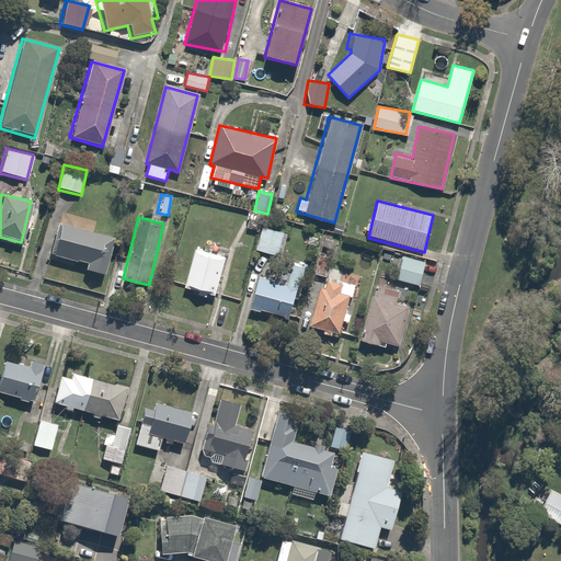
[(286,226),(264,220),(256,250),(278,256),(286,226)]
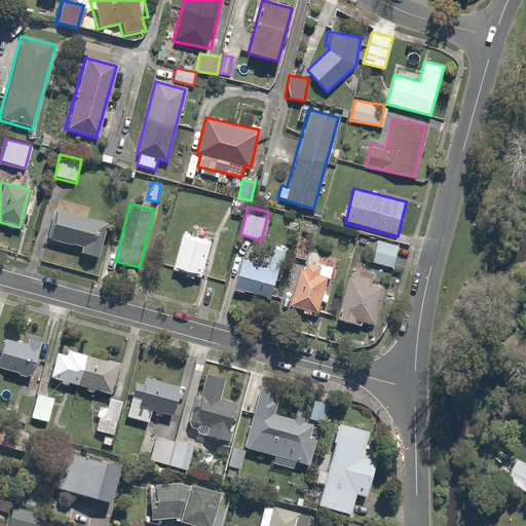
[(55,213),(50,242),(78,249),(77,255),(96,259),(103,223),(55,213)]
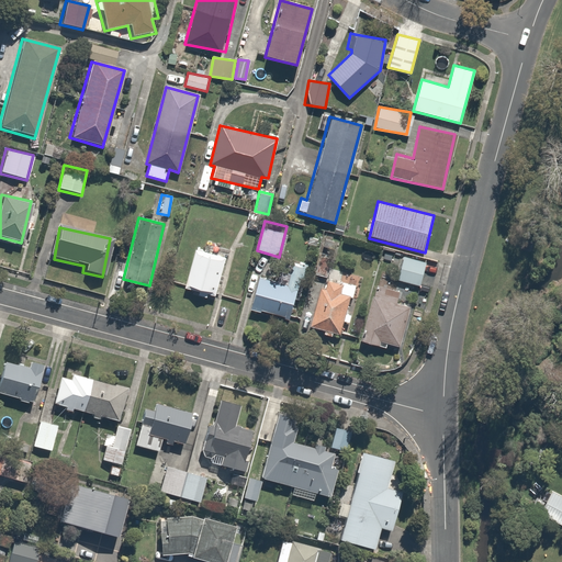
[(222,259),(192,251),(183,288),(213,295),(222,259)]
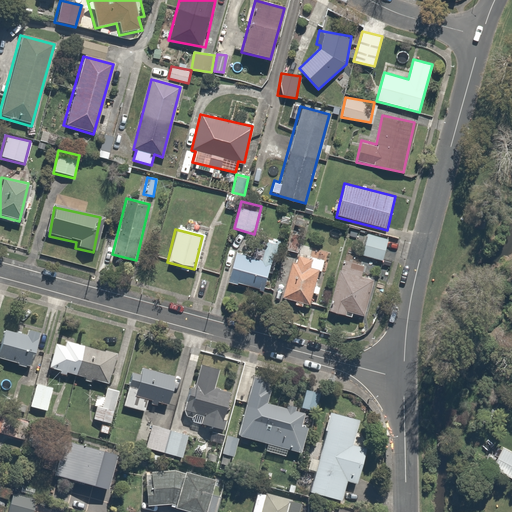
[(388,237),(367,234),(363,255),(384,259),(388,237)]
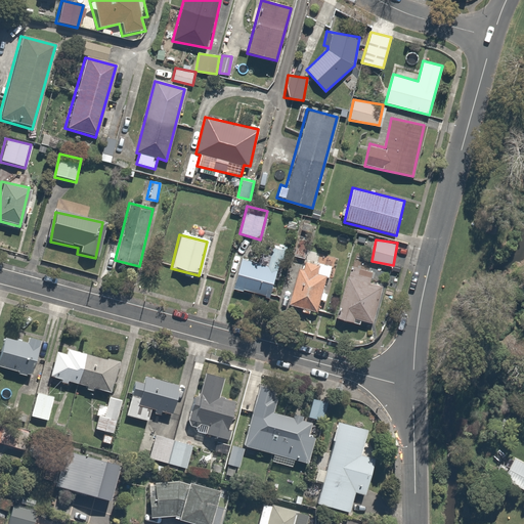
[(273,297),(282,248),(269,245),(266,263),(238,258),(232,290),(273,297)]
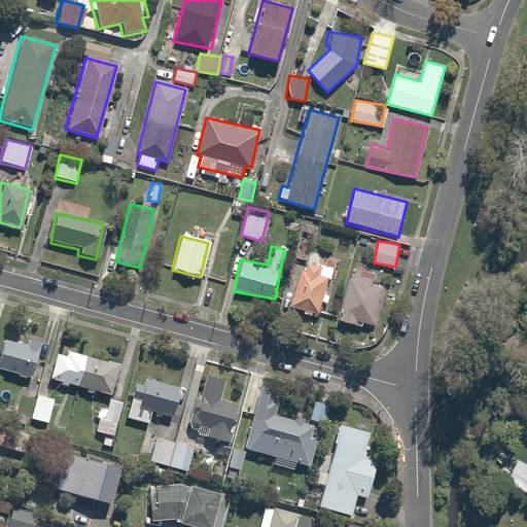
[(297,267),(288,306),(302,309),(301,313),(311,315),(312,312),(323,314),(335,269),(310,262),(308,270),(297,267)]
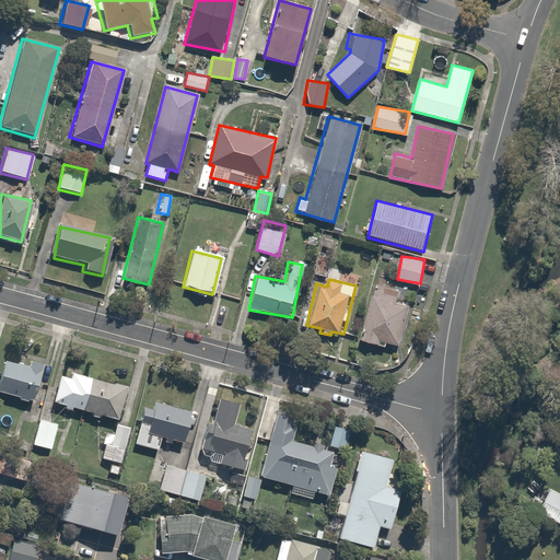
[(396,302),(398,293),(371,287),(358,338),(378,343),(378,340),(398,345),(408,304),(396,302)]
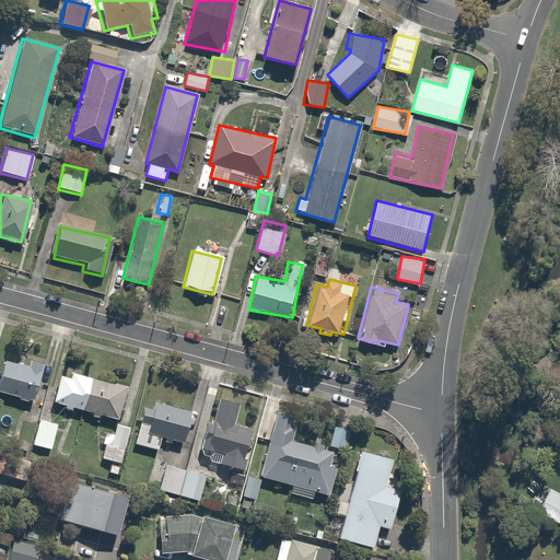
[(0,389),(35,398),(44,361),(30,357),(27,363),(3,358),(0,372),(0,389)]
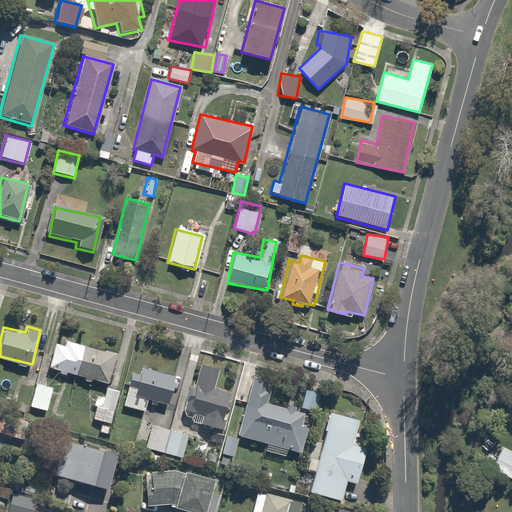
[(116,352),(68,341),(67,344),(54,341),(47,369),(108,383),(116,352)]
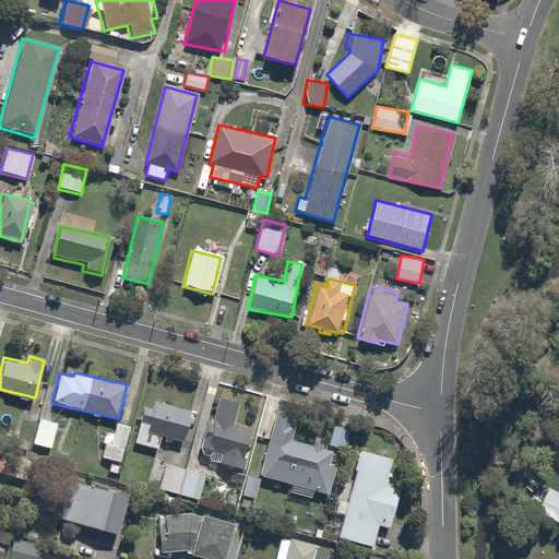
[(204,419),(201,437),(200,438),(200,439),(199,439),(199,440),(199,441),(198,441),(198,442),(198,443),(198,444),(198,445),(198,447),(199,448),(199,449),(199,450),(200,450),(200,451),(201,451),(201,452),(202,452),(202,453),(203,453),(204,454),(205,454),(210,455),(209,460),(241,467),(250,427),(233,424),(238,401),(217,396),(212,420),(204,419)]
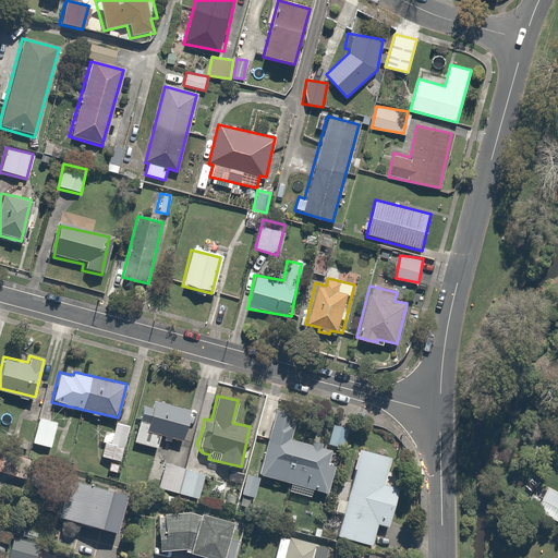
[(192,408),(153,399),(152,403),(143,402),(134,441),(157,447),(161,432),(184,438),(192,408)]
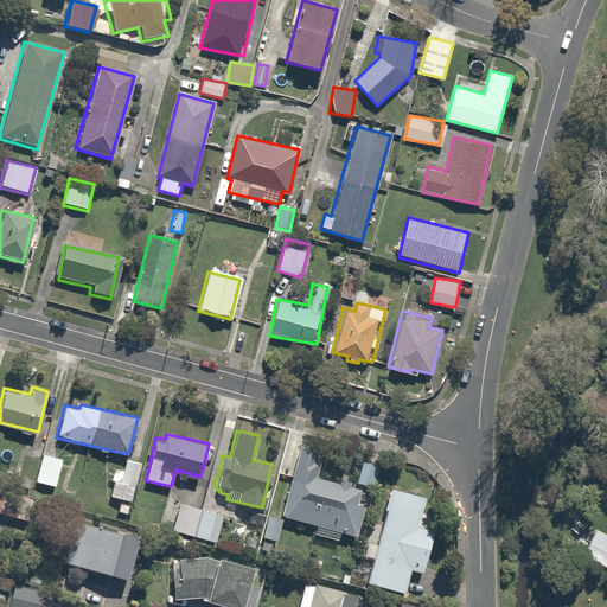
[(325,453),(300,447),(282,515),(358,535),(369,493),(318,479),(325,453)]
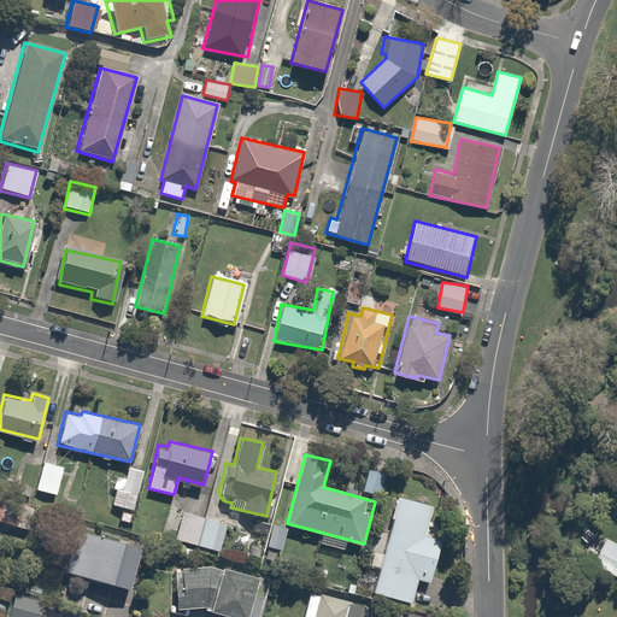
[(64,464),(42,459),(36,489),(58,493),(64,464)]
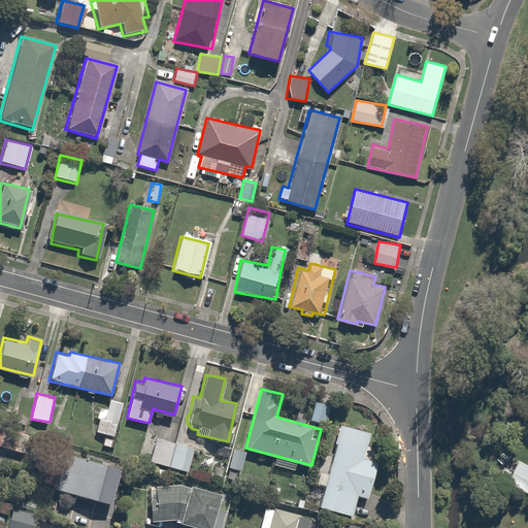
[(123,401),(110,397),(104,418),(99,417),(95,430),(113,435),(123,401)]
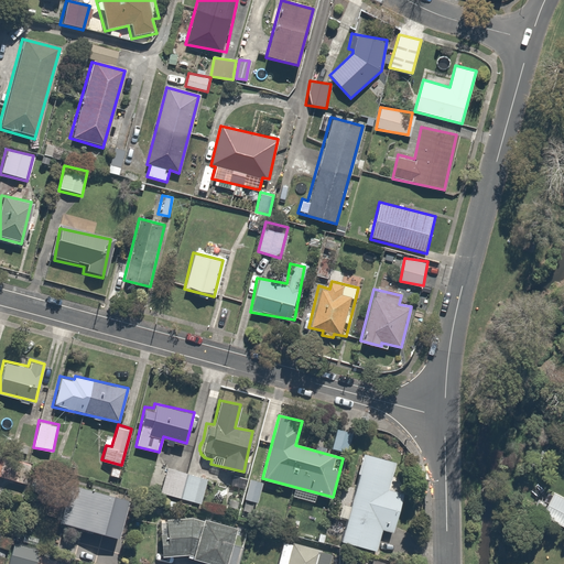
[(346,452),(351,431),(335,426),(329,447),(346,452)]
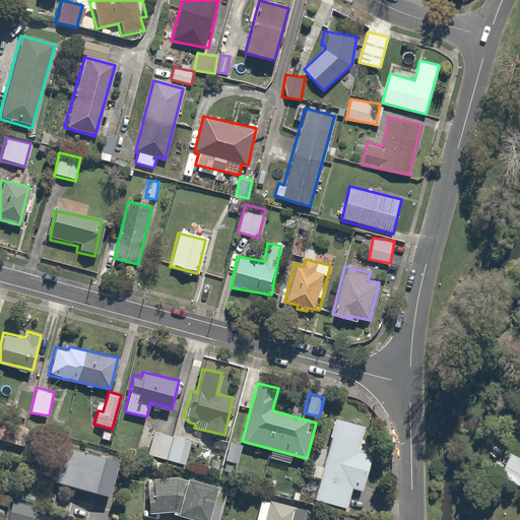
[(31,425),(0,417),(0,438),(27,444),(31,425)]
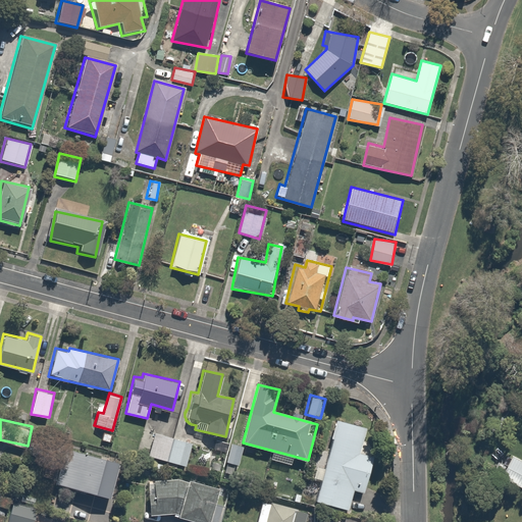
[(366,488),(374,455),(359,451),(365,427),(335,421),(316,502),(346,508),(351,485),(366,488)]
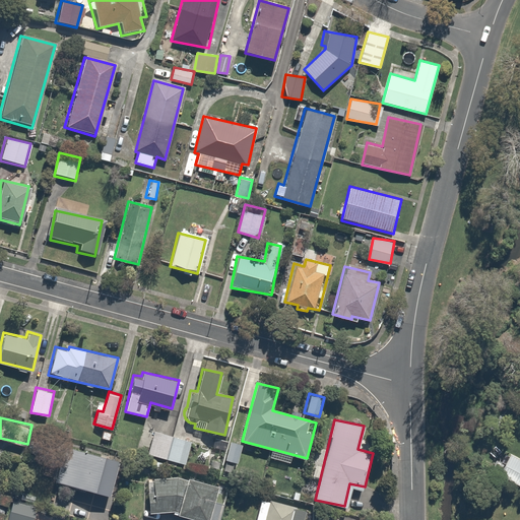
[(166,459),(172,436),(152,431),(146,454),(166,459)]
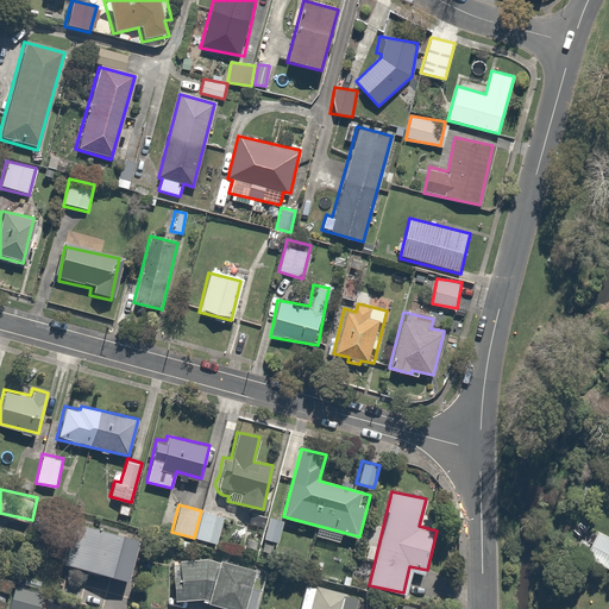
[(201,510),(194,538),(217,542),(223,516),(201,510)]
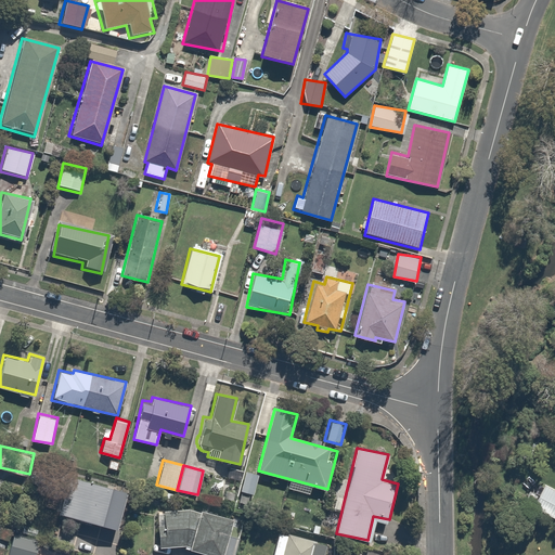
[(257,473),(244,470),(240,490),(253,493),(257,473)]
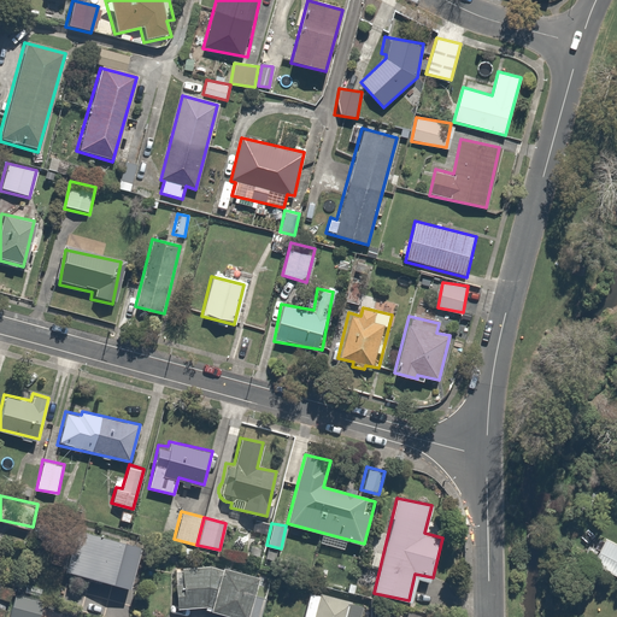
[(141,544),(77,529),(66,574),(131,588),(141,544)]
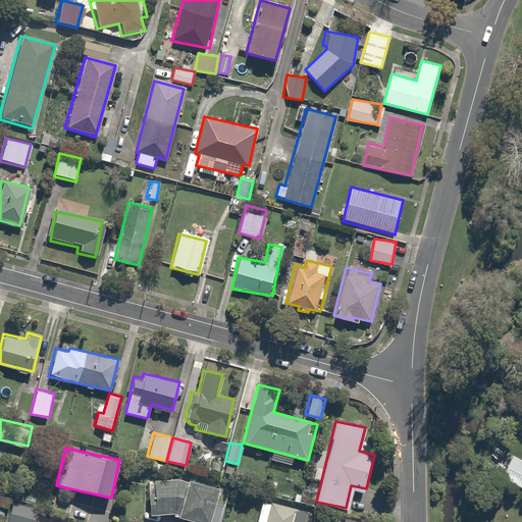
[(521,458),(512,453),(501,475),(521,486),(521,458)]
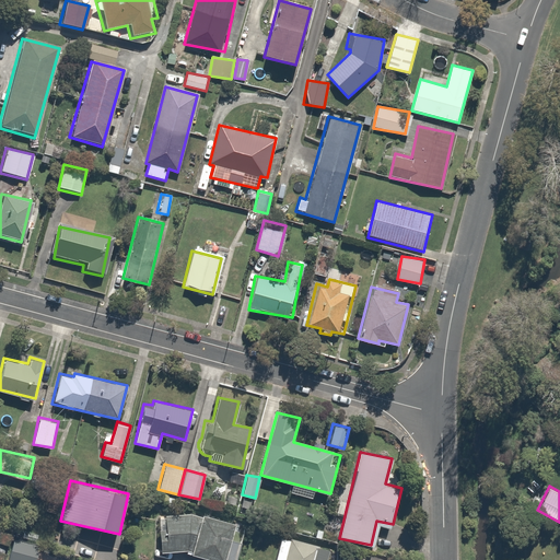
[(208,559),(231,559),(232,558),(224,556),(232,521),(200,513),(156,516),(159,552),(191,550),(190,555),(209,559),(208,559)]
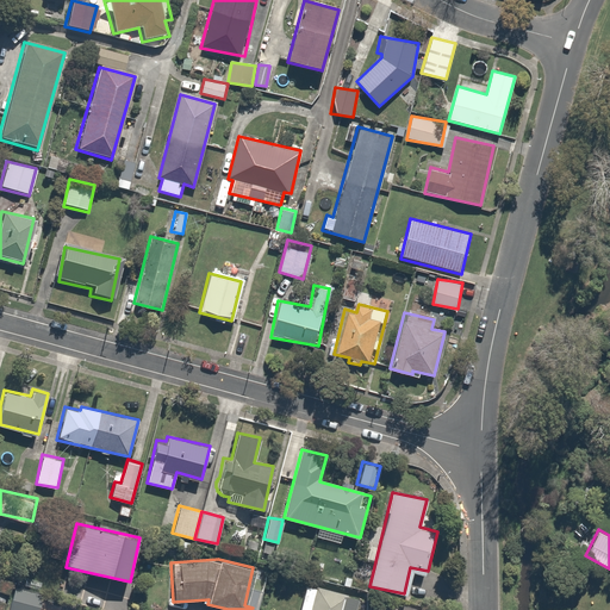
[(354,609),(358,596),(302,583),(294,609),(354,609)]
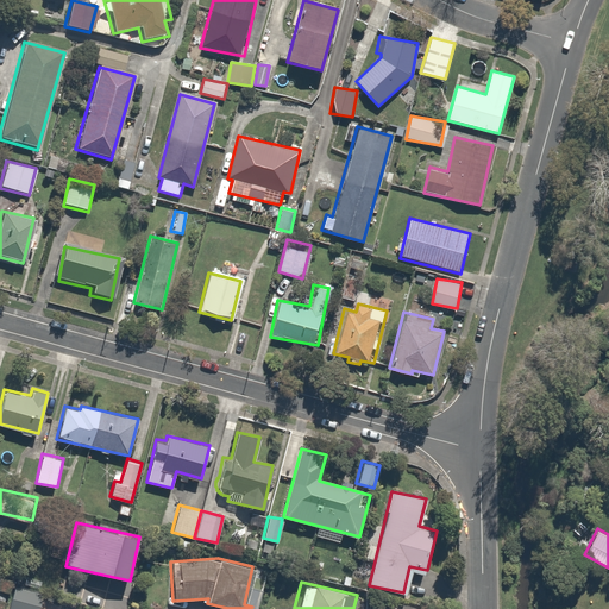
[(38,608),(43,594),(13,585),(6,608),(38,608)]
